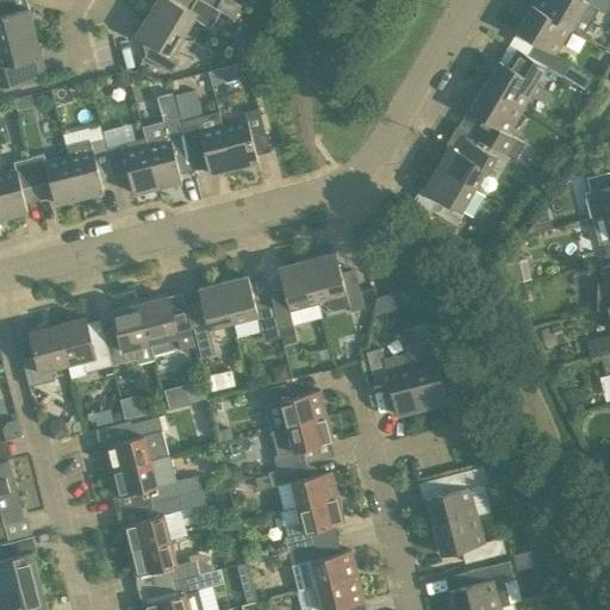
[(0,0),(0,39),(33,32),(25,0),(0,0)]
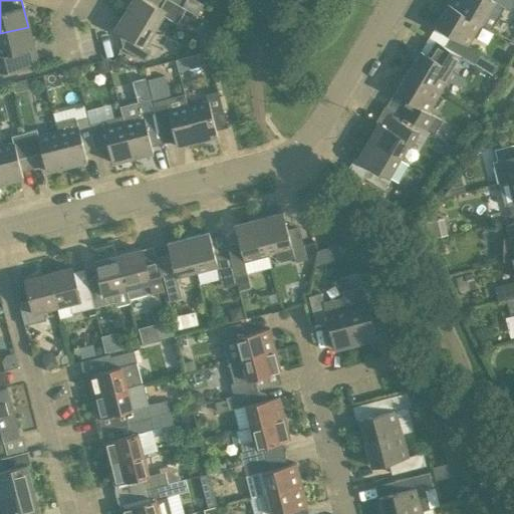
[(183,8),(181,6),(170,0),(148,0),(148,1),(146,0),(130,0),(123,11),(155,29),(163,15),(175,22),(183,8)]
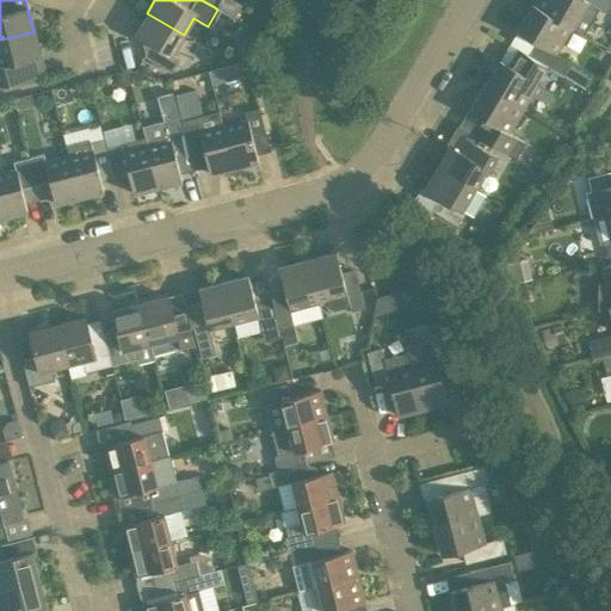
[(610,0),(534,0),(531,5),(571,28),(582,35),(598,10),(604,12),(610,0)]
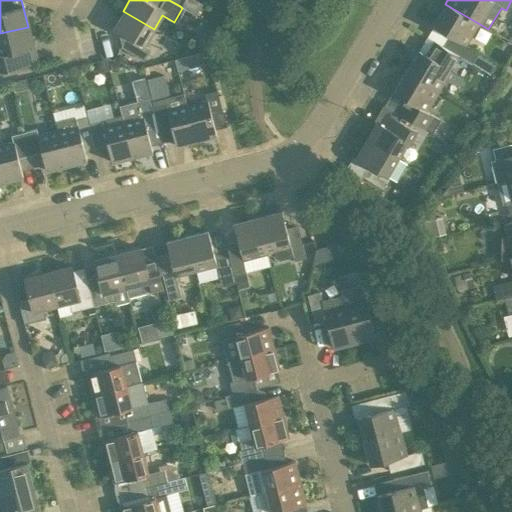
[(465,45),(478,23),(445,4),(432,26),(448,35),(441,46),(463,59),(471,64),(478,52),(465,45)]
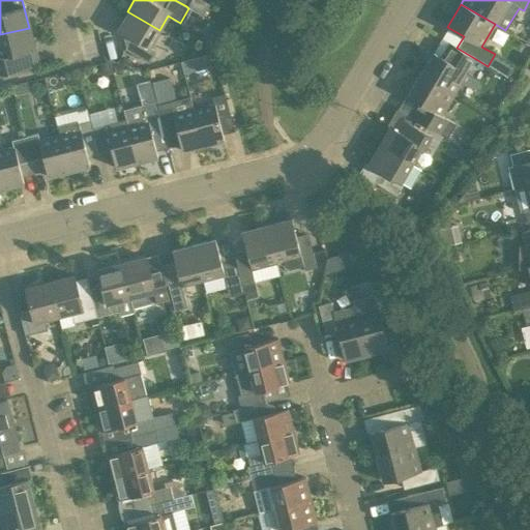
[(149,48),(159,30),(127,11),(116,30),(121,33),(124,48),(124,49),(148,63),(154,52),(149,48)]
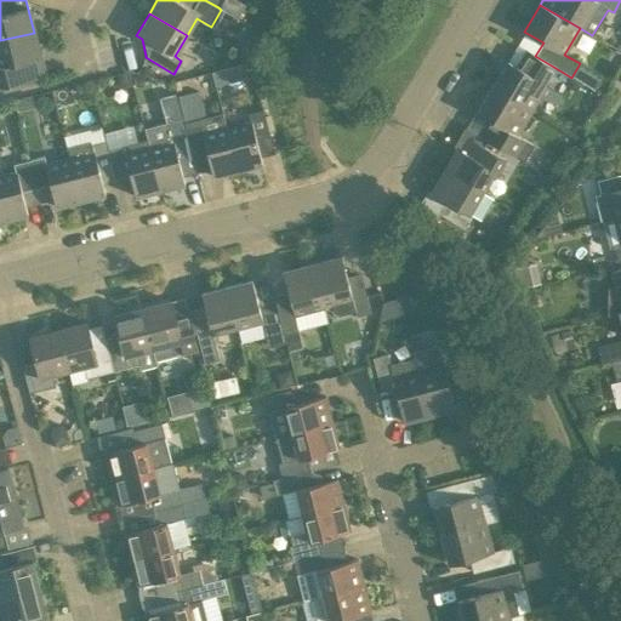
[(45,77),(40,57),(34,33),(0,40),(0,87),(11,85),(45,77)]
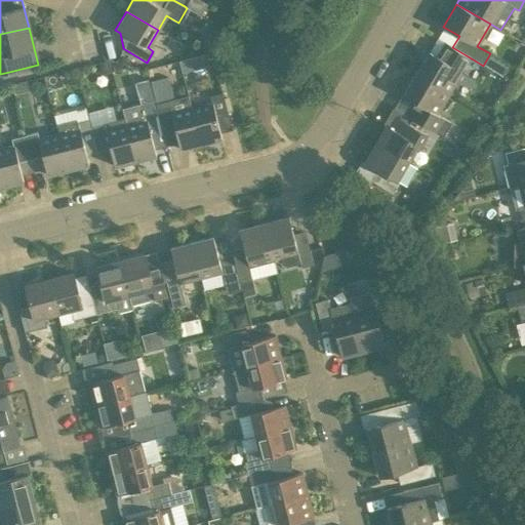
[(436,55),(429,51),(415,73),(449,93),(461,72),(468,75),(475,61),(452,47),(444,42),(436,55)]
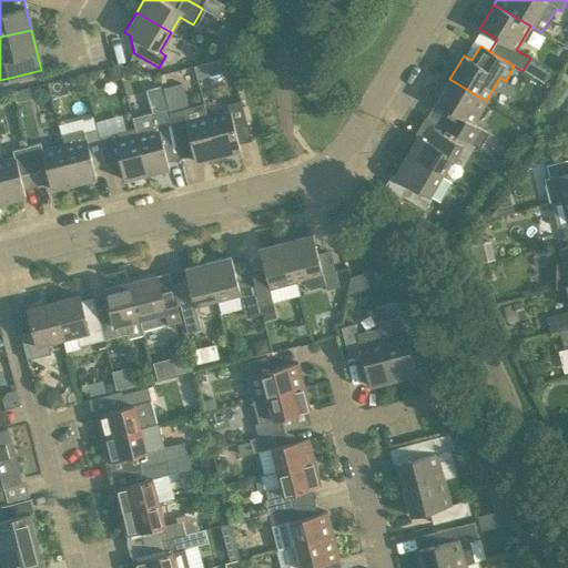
[(192,77),(217,71),(214,58),(189,64),(192,77)]
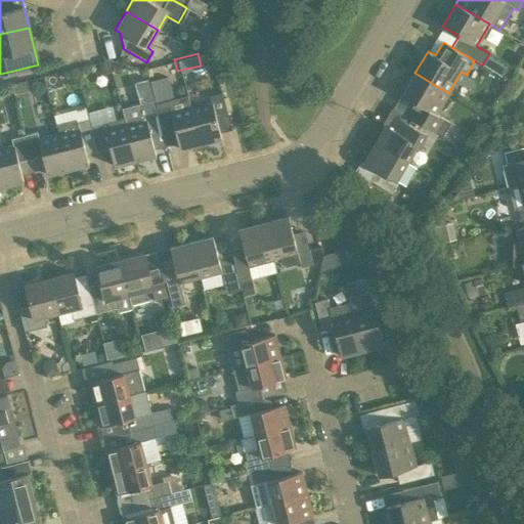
[(106,60),(98,62),(101,74),(110,72),(106,60)]
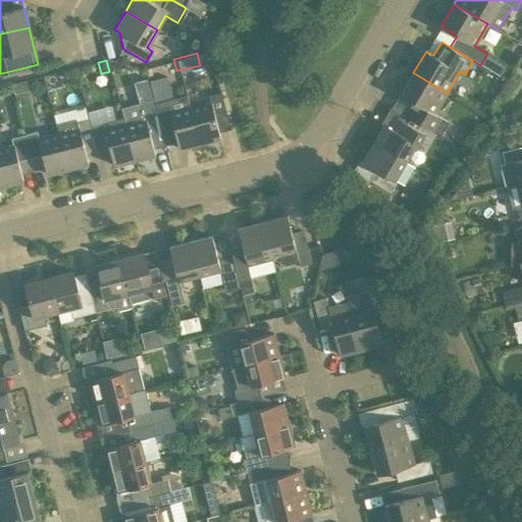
[(433,114),(447,93),(413,72),(401,95),(399,94),(392,107),(439,136),(448,122),(433,114)]
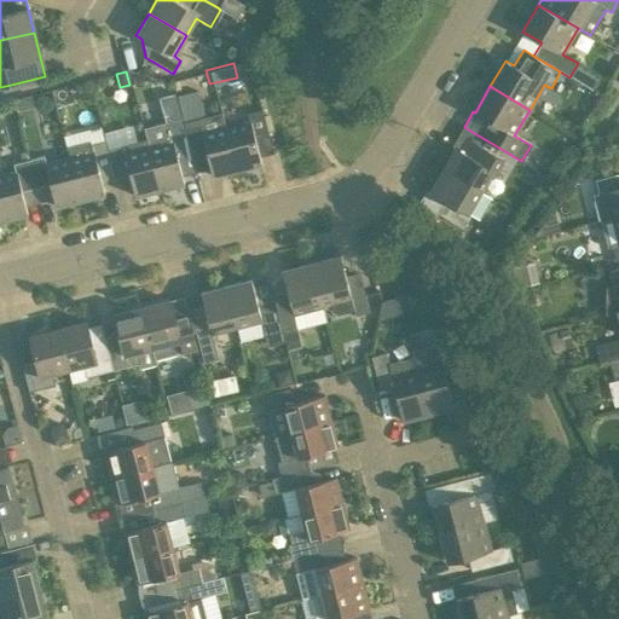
[(236,169),(226,128),(223,114),(203,119),(197,92),(177,97),(183,119),(185,129),(192,161),(207,157),(212,175),(236,169)]
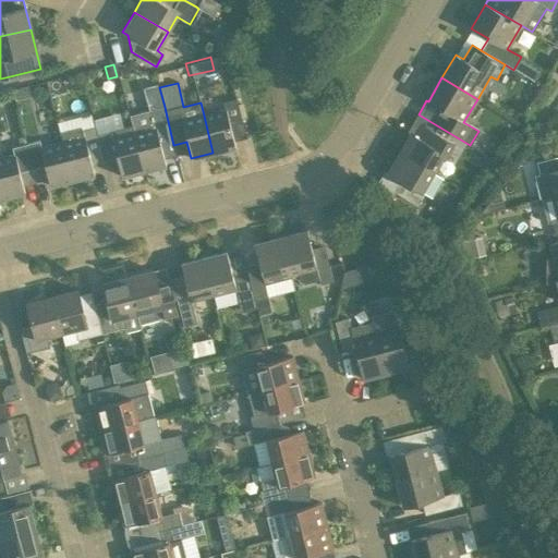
[(26,87),(13,91),(15,100),(28,97),(26,87)]
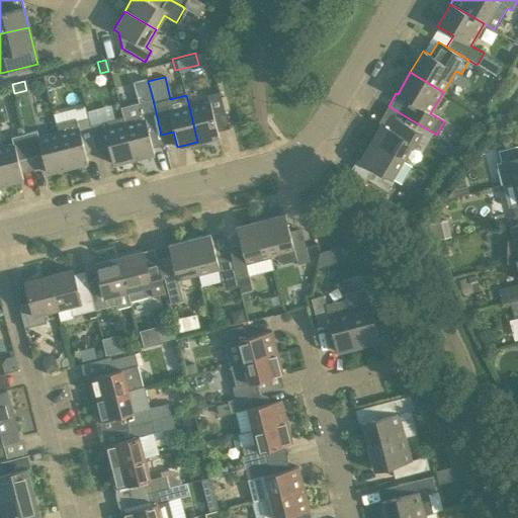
[(208,102),(189,107),(197,142),(218,137),(217,132),(229,128),(220,92),(207,96),(208,102)]
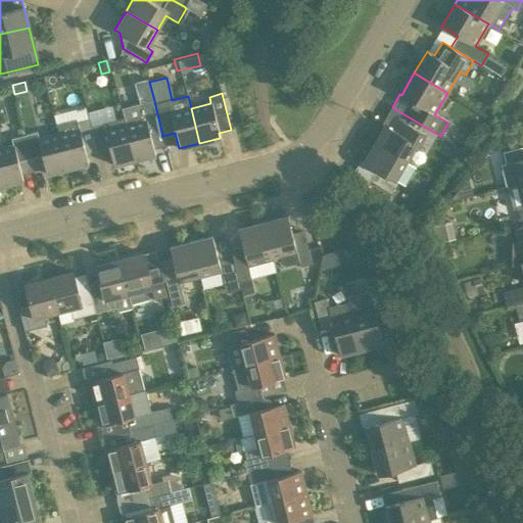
[(162,136),(156,109),(154,100),(141,103),(141,102),(121,108),(123,117),(125,125),(134,159),(154,154),(150,139),(162,136)]
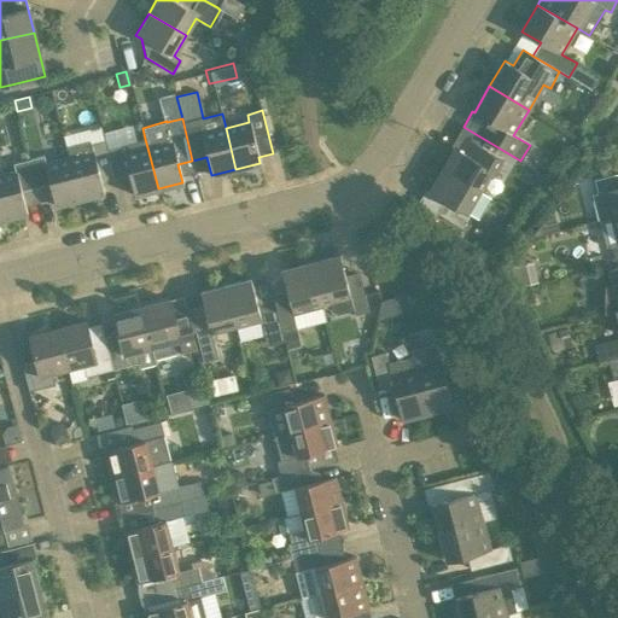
[(158,188),(147,147),(145,139),(133,143),(129,126),(103,133),(105,140),(106,149),(112,172),(115,180),(129,176),(134,196),(158,188)]
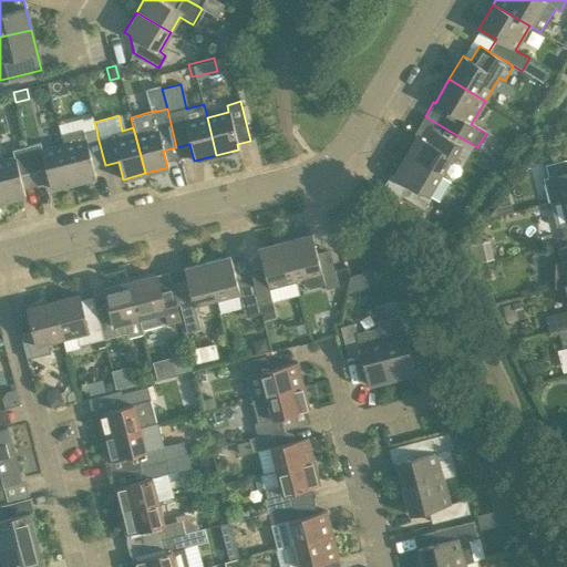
[(413,133),(420,137),(408,157),(440,176),(451,156),(453,158),(461,145),(420,122),(413,133)]
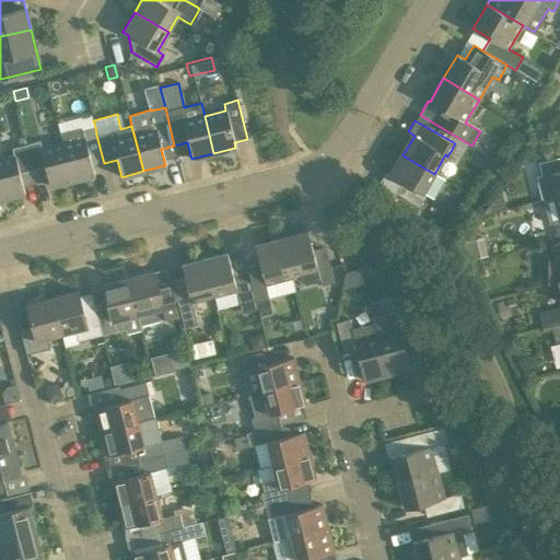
[(60,136),(61,142),(72,181),(94,175),(90,159),(102,155),(96,135),(95,127),(60,136)]
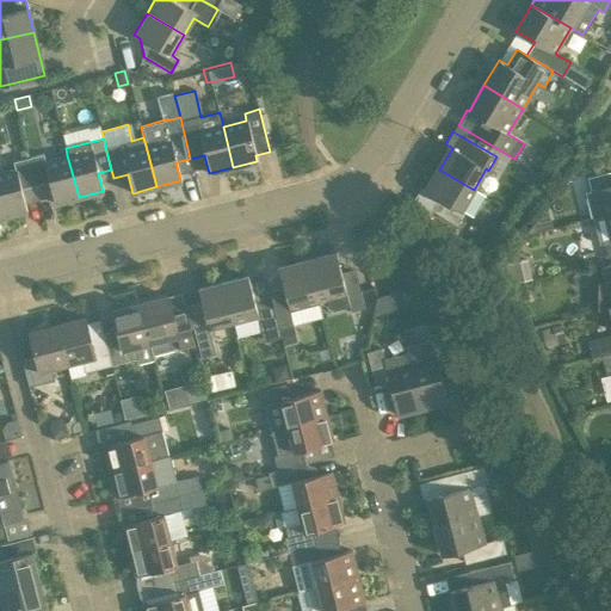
[(50,190),(54,203),(79,197),(67,155),(44,161),(42,154),(28,158),(36,193),(50,190)]
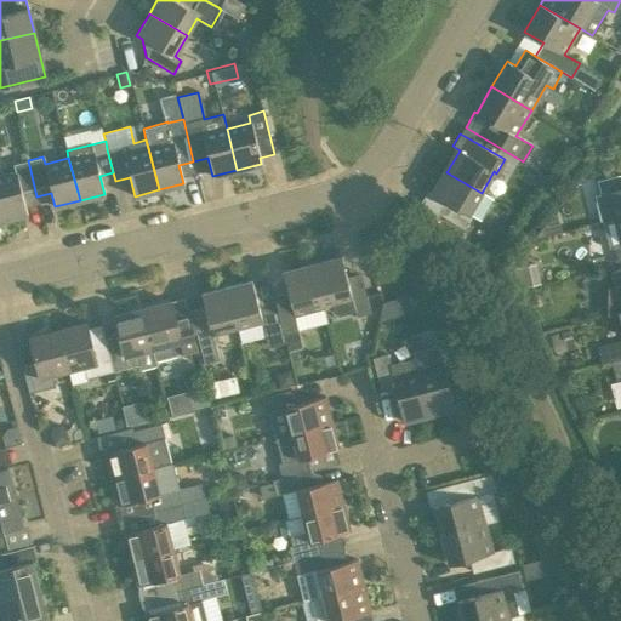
[(27,214),(24,206),(36,197),(28,160),(12,164),(15,172),(0,175),(0,212),(1,221),(27,214)]
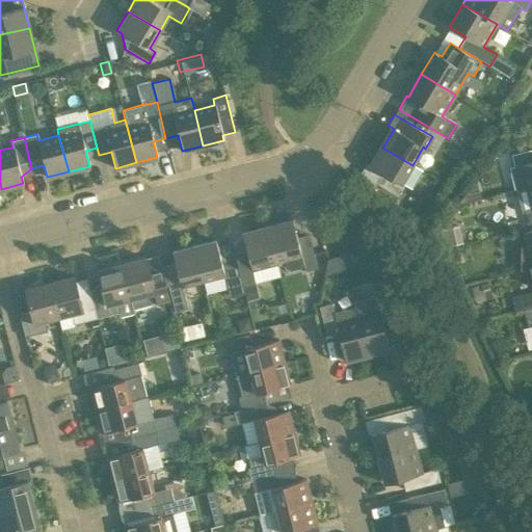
[(413,165),(382,148),(372,166),(366,163),(356,180),(372,189),(376,183),(397,196),(404,184),(409,187),(420,169),(413,165)]
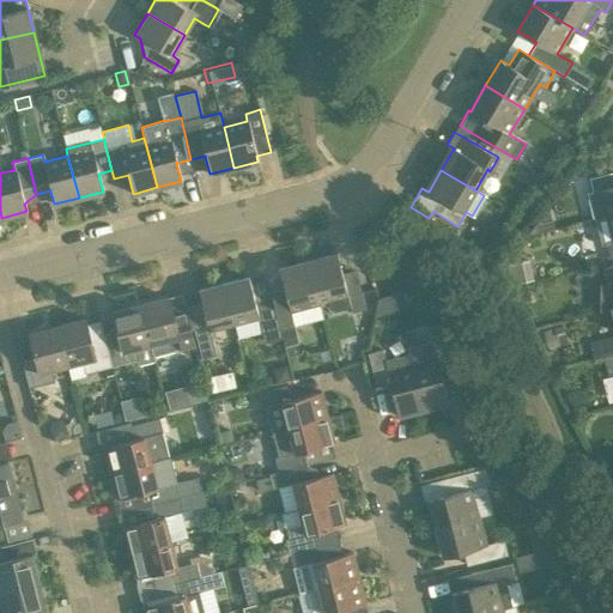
[(587,193),(593,218),(612,212),(612,171),(588,178),(592,192),(587,193)]
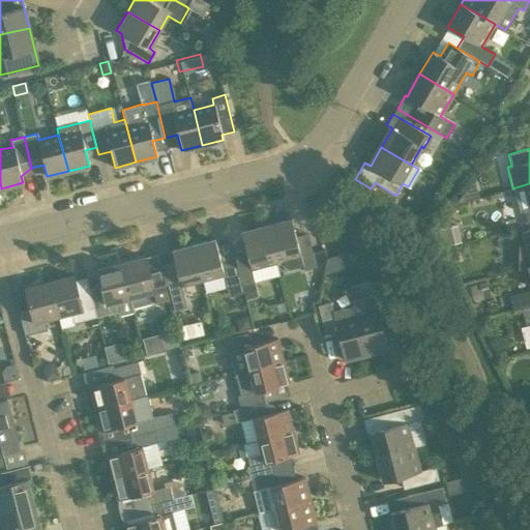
[(529,183),(512,188),(510,188),(519,222),(525,219),(526,224),(529,222),(529,183)]
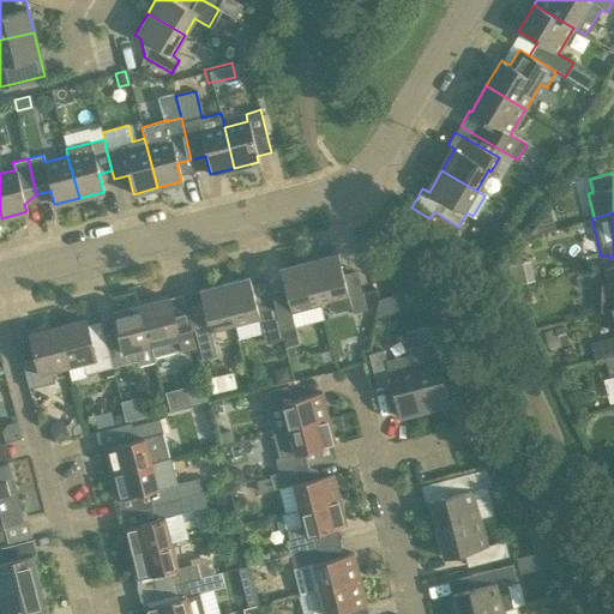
[(365,308),(356,271),(342,275),(337,254),(308,262),(319,304),(327,301),(330,309),(336,312),(350,308),(351,312),(365,308)]
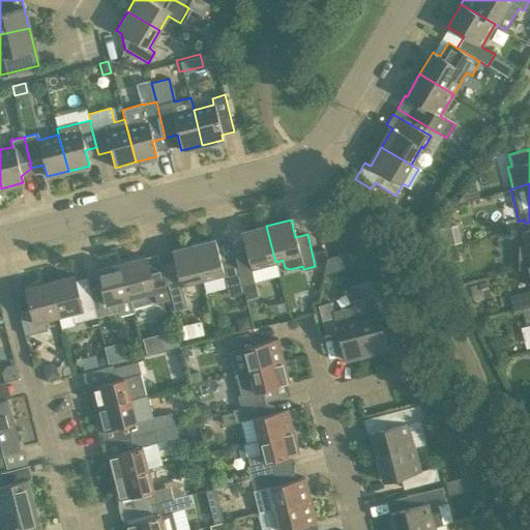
[(275,262),(266,226),(241,232),(245,249),(234,253),(237,267),(243,293),(244,297),(257,294),(254,284),(278,276),(275,262)]
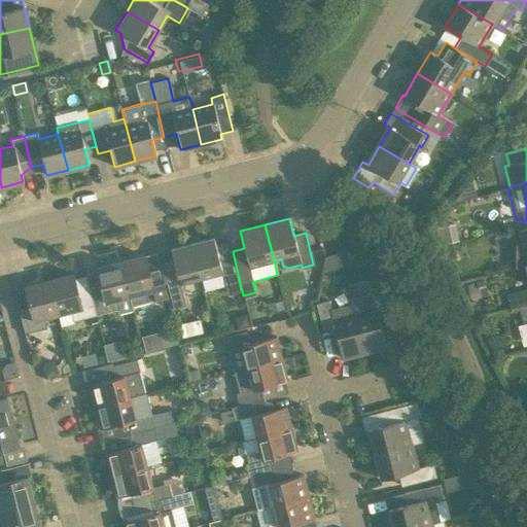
[(516,267),(526,264),(526,229),(517,232),(520,244),(516,245),(516,267)]
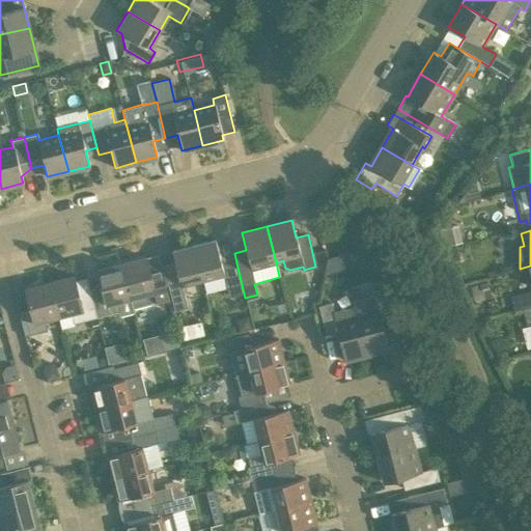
[(215,240),(193,245),(202,281),(223,276),(228,298),(244,294),(238,268),(223,271),(215,240)]
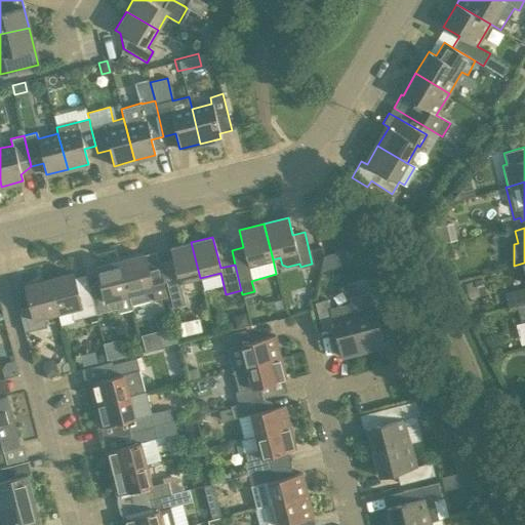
[(179,283),(200,278),(191,242),(169,247),(177,279),(165,282),(172,308),(185,305),(179,283)]
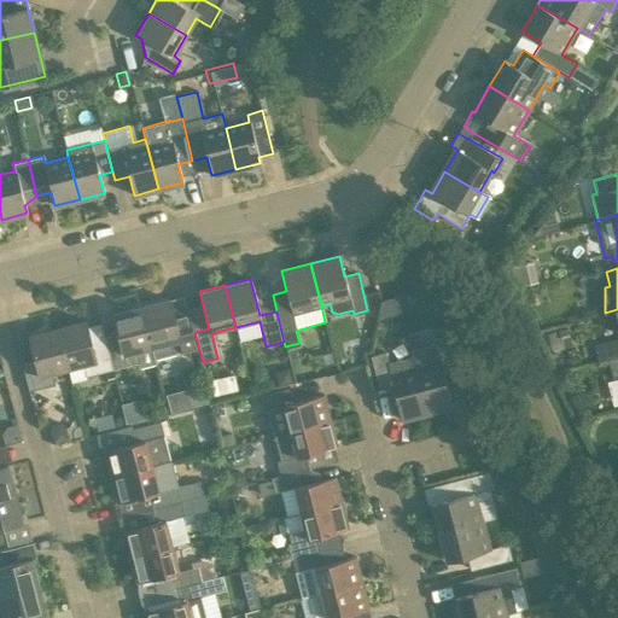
[(377,314),(410,307),(407,292),(373,298),(377,314)]
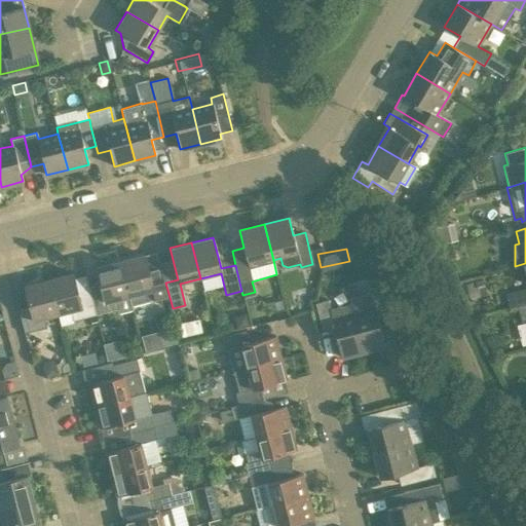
[(119,261),(128,296),(132,305),(166,297),(161,274),(149,277),(144,255),(119,261)]
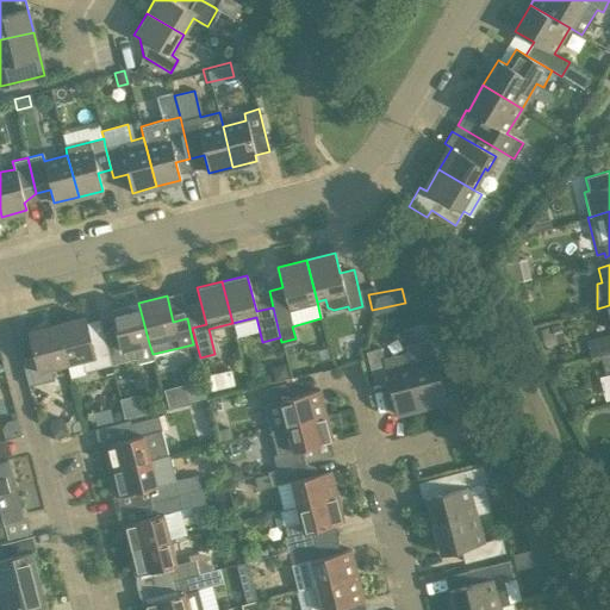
[(118,336),(104,338),(111,365),(137,359),(134,347),(149,343),(138,303),(111,310),(118,336)]
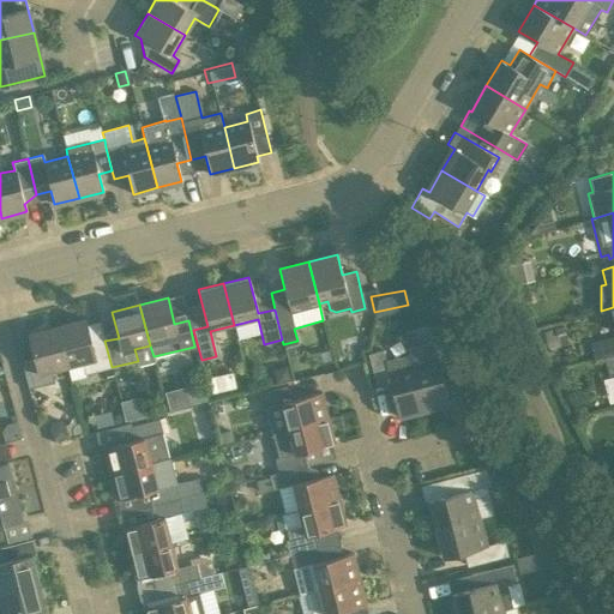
[(84,319),(56,326),(66,367),(82,362),(85,374),(112,367),(104,341),(91,344),(84,319)]
